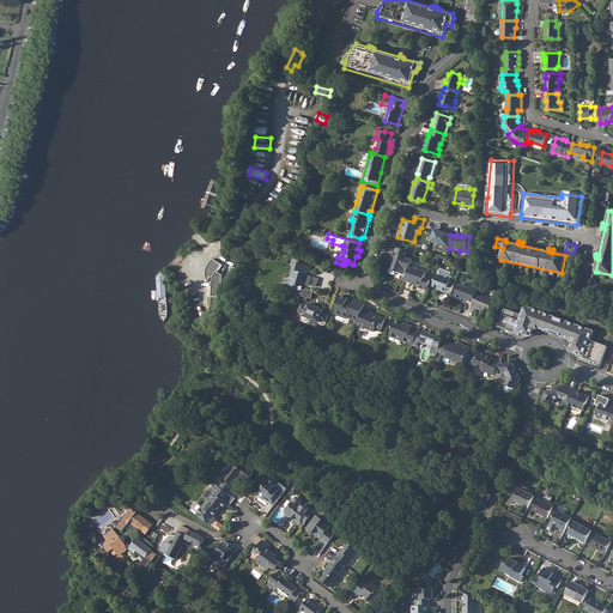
[(404,271),(408,272),(411,265),(412,260),(405,258),(407,253),(398,248),(392,262),(393,262),(390,268),(396,271),(395,272),(402,274),(404,271)]
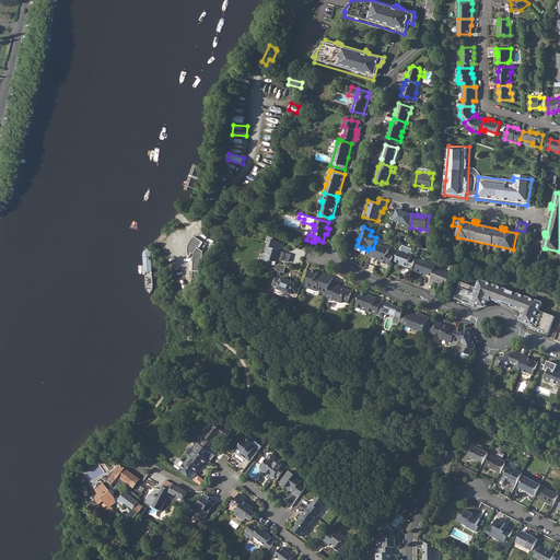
[(201,286),(203,252),(199,249),(203,242),(195,236),(190,242),(188,248),(188,253),(189,258),(193,253),(194,254),(193,286),(201,286)]
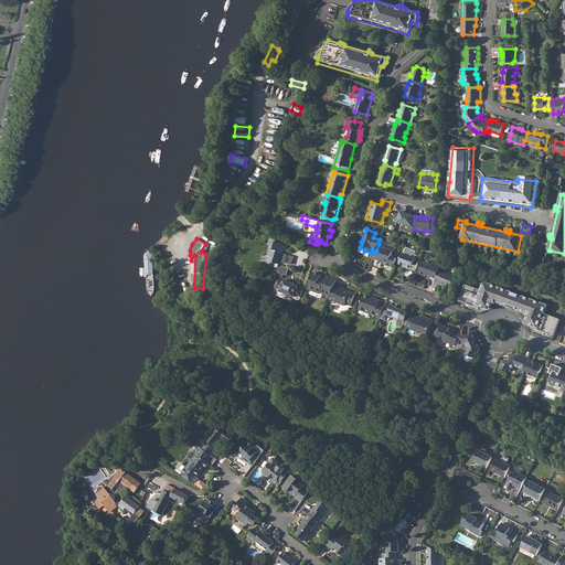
[(286,251),(287,246),(277,243),(277,241),(270,240),(269,244),(270,245),(268,254),(270,255),(267,263),(272,264),(274,264),(275,263),(279,264),(280,262),(284,263),(287,255),(283,254),(284,251),(286,251)]
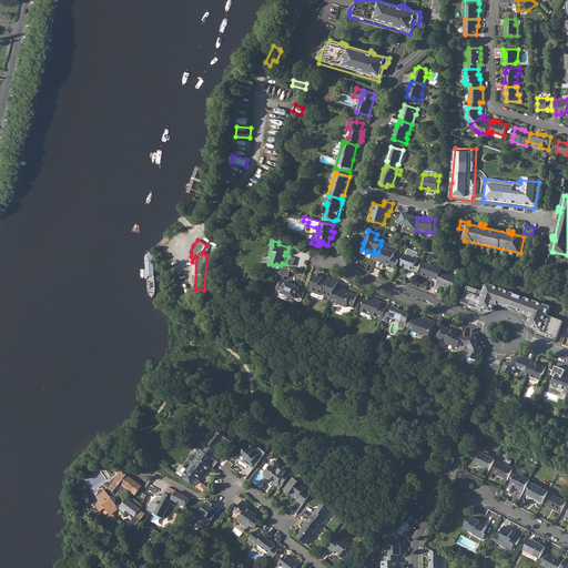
[(394,259),(396,252),(384,247),(384,246),(381,245),(378,252),(376,257),(375,261),(384,264),(385,265),(395,270),(398,261),(394,259)]
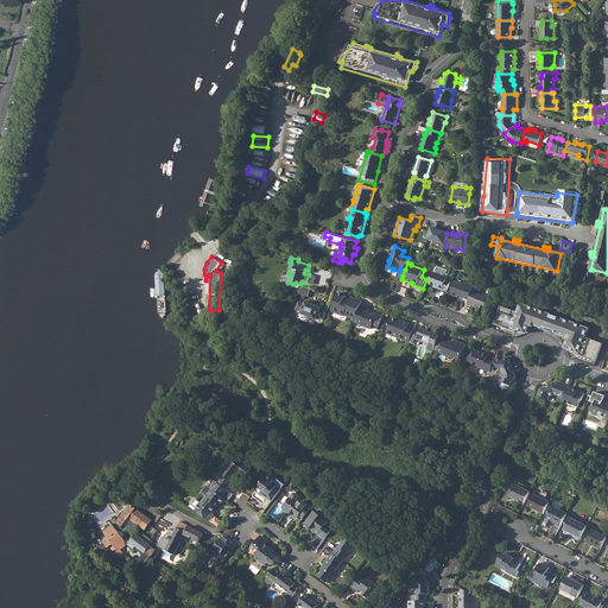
[(437,289),(447,292),(453,277),(449,276),(448,277),(434,272),(430,284),(438,287),(437,289)]
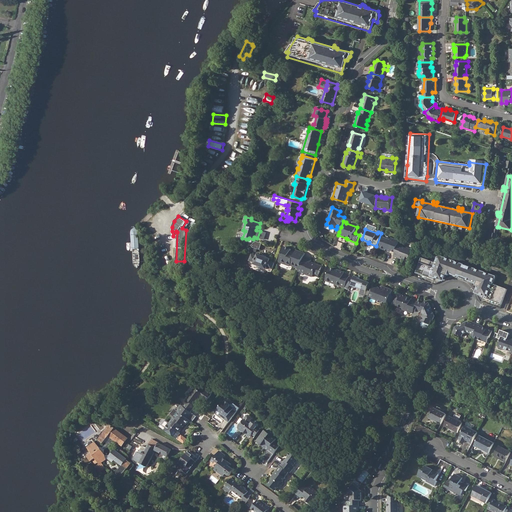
[(496,242),(497,234),(494,234),(491,233),(489,240),(496,242)]
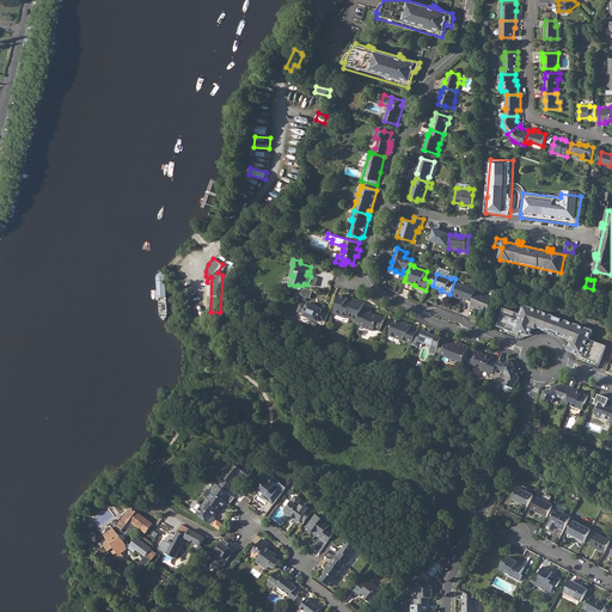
[(461,298),(472,303),(476,294),(477,288),(467,285),(465,286),(459,285),(454,297),(460,300),(461,298)]
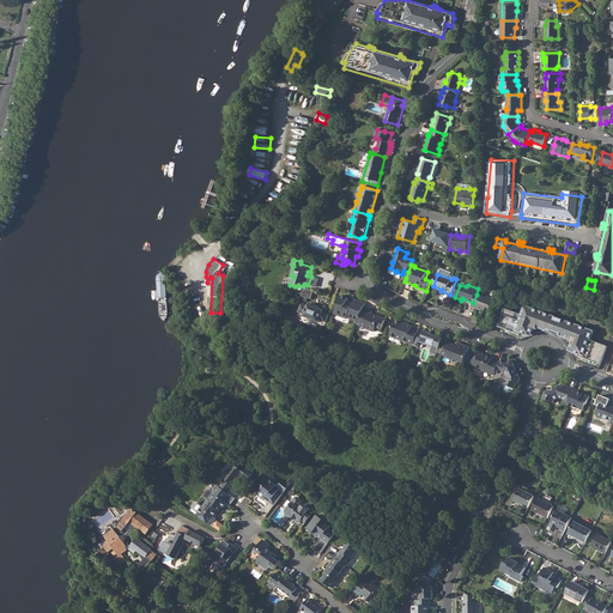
[(303,297),(311,299),(314,291),(307,290),(301,295),(303,297)]
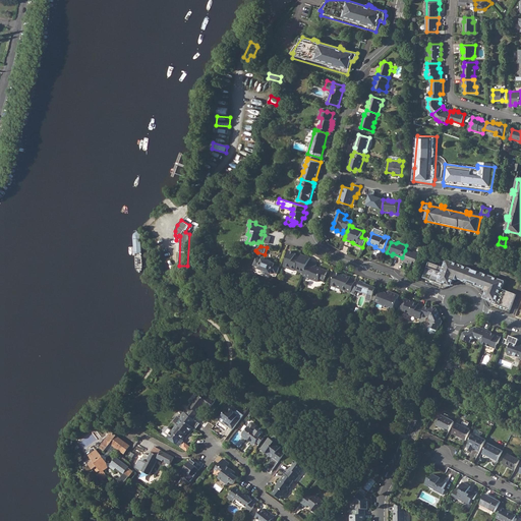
[(407,262),(416,266),(418,261),(417,259),(419,254),(414,252),(412,252),(405,250),(402,257),(401,261),(406,263),(407,262)]
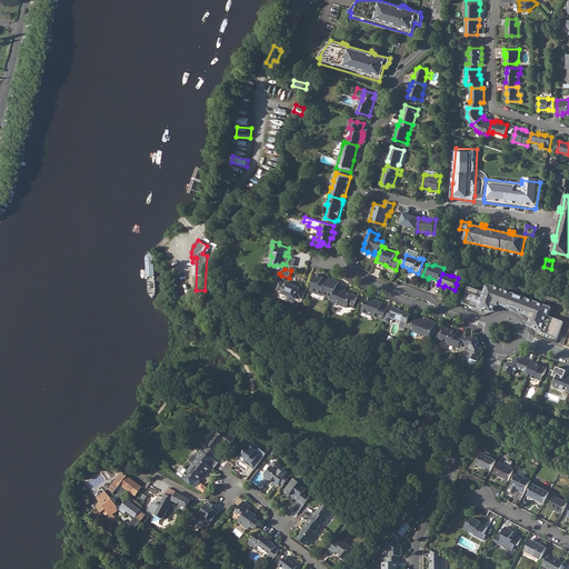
[(330,299),(332,300),(338,286),(339,281),(329,278),(328,282),(322,280),(323,277),(317,275),(311,290),(323,295),(331,297),(330,299)]
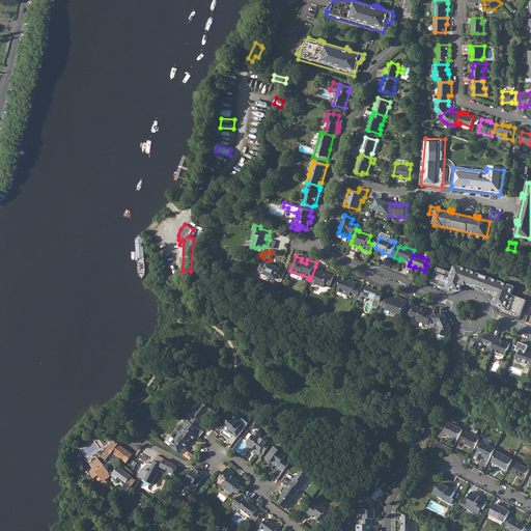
[(285,273),(280,271),(280,269),(268,264),(267,266),(261,263),(258,271),(264,273),(263,275),(268,276),(269,278),(271,279),(272,278),(277,279),(277,278),(282,280),(285,273)]
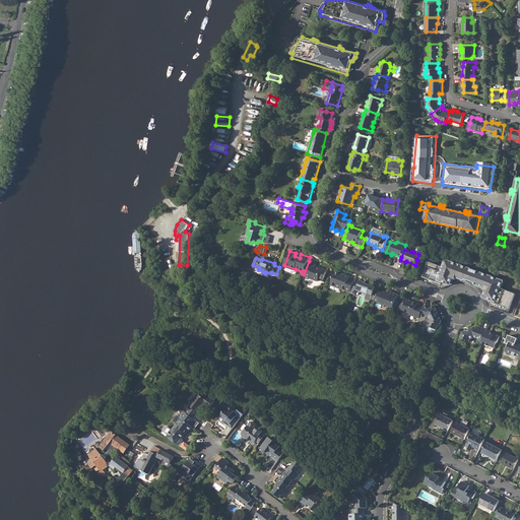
[(429,262),(424,278),(441,284),(442,283),(449,285),(452,284),(461,280),(472,284),(478,286),(483,297),(484,299),(492,302),(492,303),(509,310),(515,294),(501,288),(504,281),(472,269),(446,260),(443,267),(429,262)]
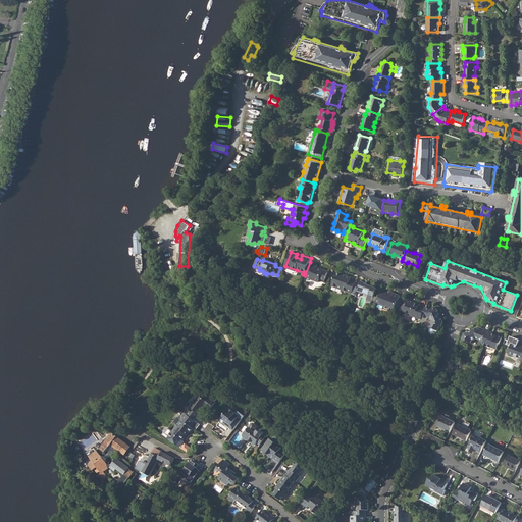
[(312,280),(319,282),(320,279),(325,280),(328,271),(323,269),(322,270),(316,268),(318,265),(310,262),(305,275),(305,276),(311,278),(312,280)]
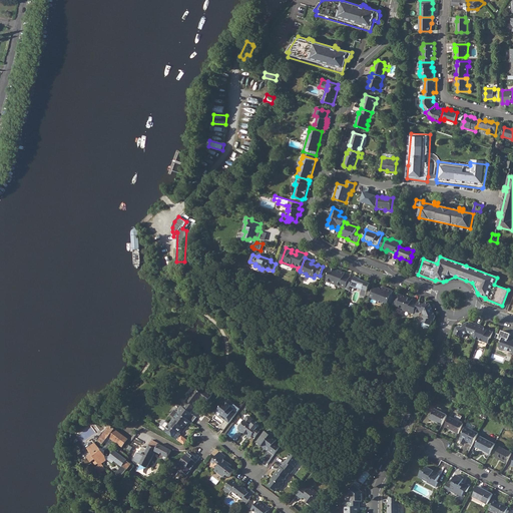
[(337,286),(342,288),(343,286),(347,287),(351,278),(351,276),(341,272),(341,273),(331,269),(327,281),(337,285),(337,286)]
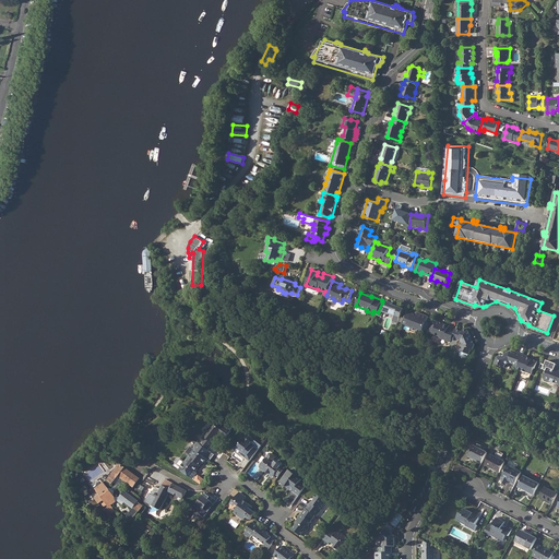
[(378,312),(377,314),(382,317),(383,312),(395,317),(394,322),(399,324),(399,322),(401,317),(404,309),(391,305),(392,302),(388,301),(387,304),(382,302),(378,312)]
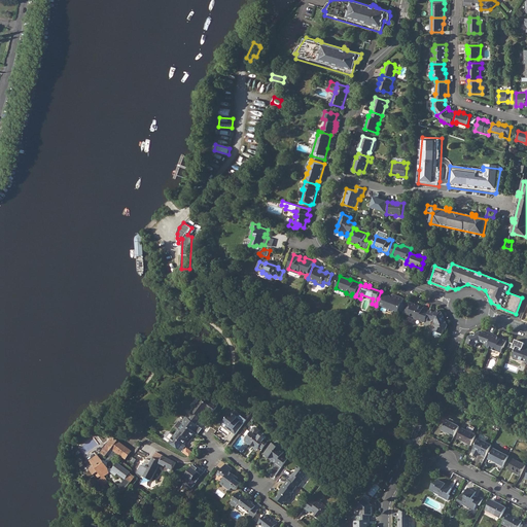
[(380,305),(380,306),(384,307),(388,309),(388,311),(397,314),(399,313),(399,311),(405,313),(405,312),(408,305),(402,304),(403,300),(402,299),(395,295),(394,297),(392,299),(391,296),(389,296),(388,296),(384,295),(382,301),(380,305)]
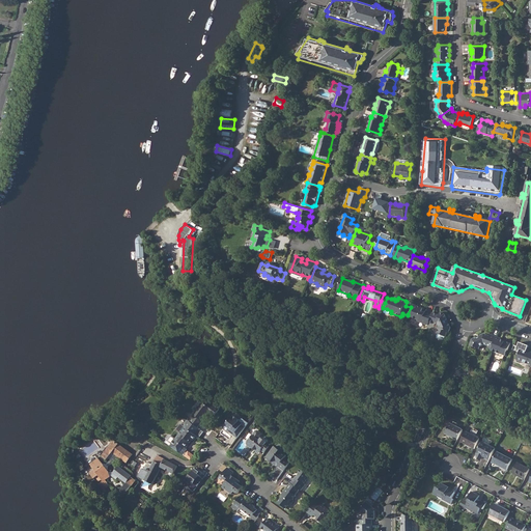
[(417,322),(428,326),(432,313),(426,311),(427,310),(412,304),(411,307),(408,314),(412,316),(412,317),(418,319),(417,322)]
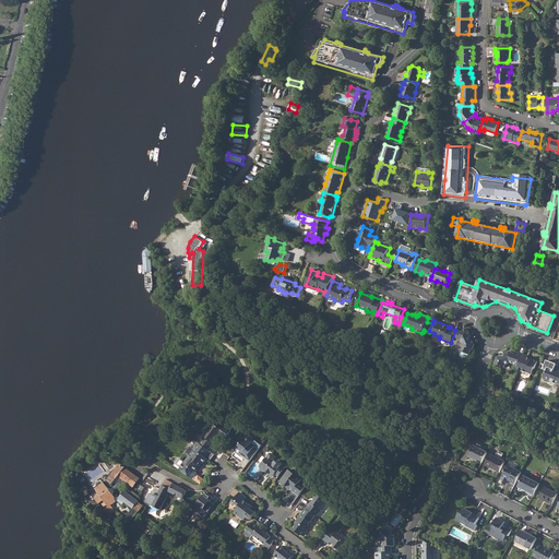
[(461,341),(463,345),(461,352),(460,356),(463,359),(467,359),(468,356),(467,356),(467,354),(470,355),(472,348),(474,349),(475,345),(473,341),(472,340),(470,337),(471,336),(468,331),(464,330),(463,332),(455,330),(451,343),(450,345),(453,346),(456,345),(458,342),(460,341),(461,341)]
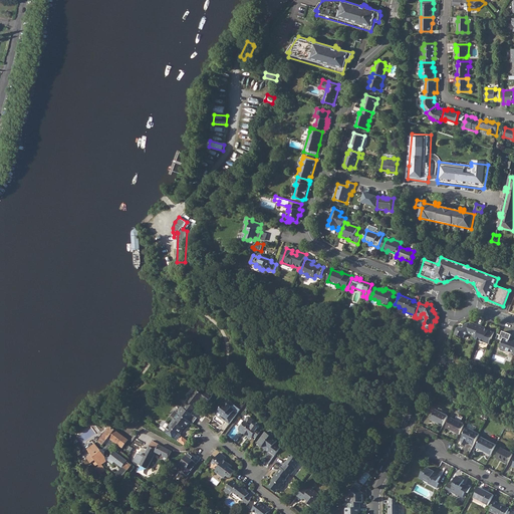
[(474,339),(476,339),(481,326),(475,323),(474,325),(469,323),(465,325),(464,326),(463,327),(461,327),(457,328),(455,335),(464,338),(465,335),(469,333),(474,335),(473,337),(474,339)]
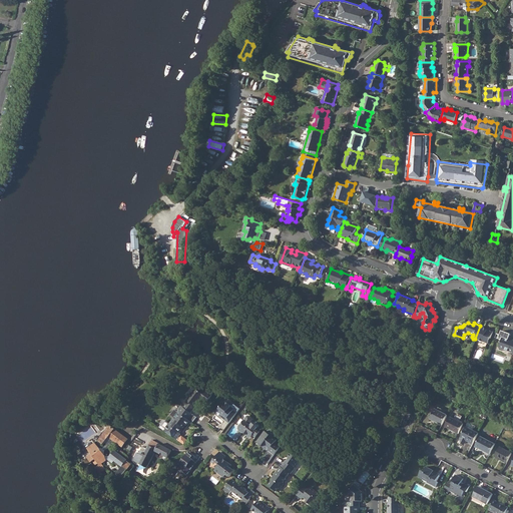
[(480,326),(475,339),(488,344),(490,339),(491,339),(494,332),(484,329),(484,327),(480,326)]
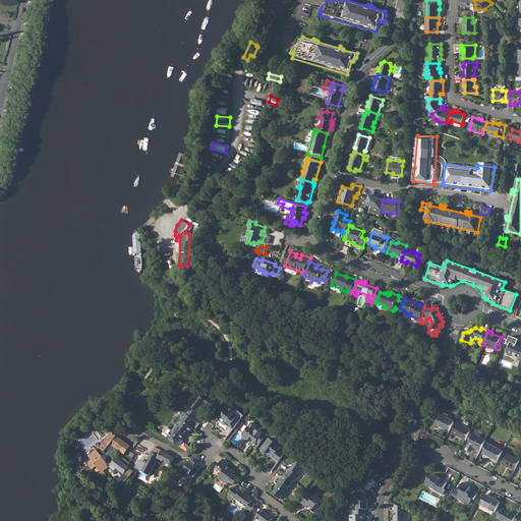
[(520,358),(520,345),(519,345),(520,343),(518,342),(519,340),(510,336),(507,344),(510,346),(507,353),(508,355),(511,356),(513,355),(520,358)]
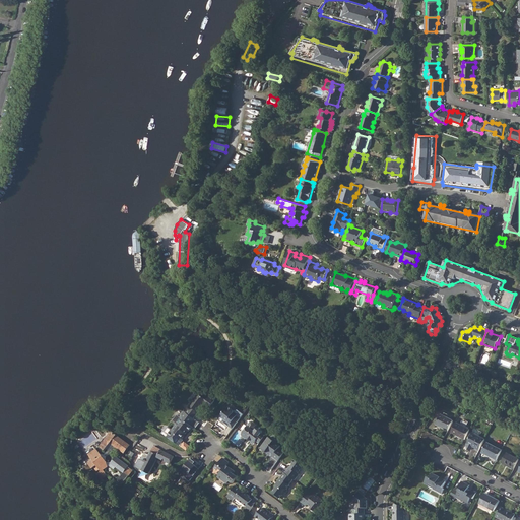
[(194,418),(202,406),(206,405),(209,408),(215,401),(211,398),(211,396),(210,397),(206,394),(204,397),(199,394),(190,406),(191,407),(187,413),(194,418)]
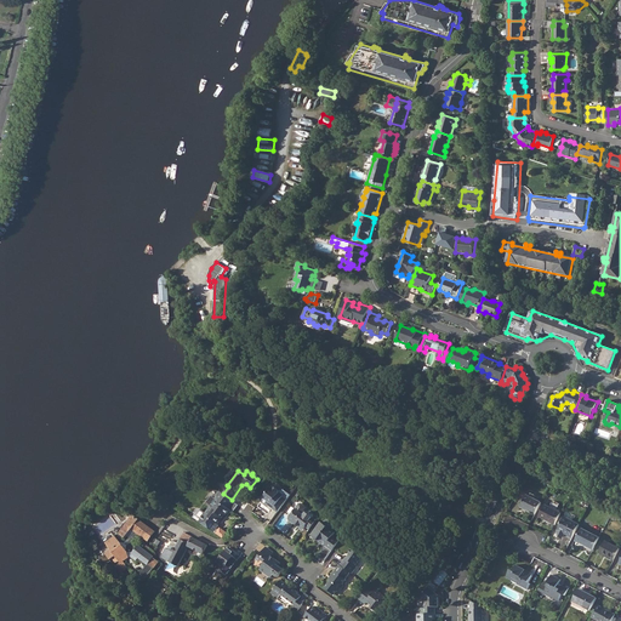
[(288,500),(283,497),(284,496),(280,493),(279,490),(275,486),(272,488),(265,497),(272,503),(269,506),(278,512),(288,500)]
